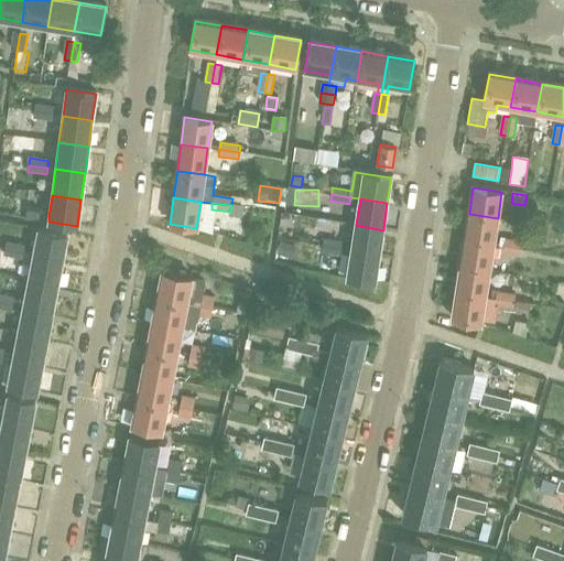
[(230,212),(230,217),(241,219),(243,207),(231,205),(230,212)]
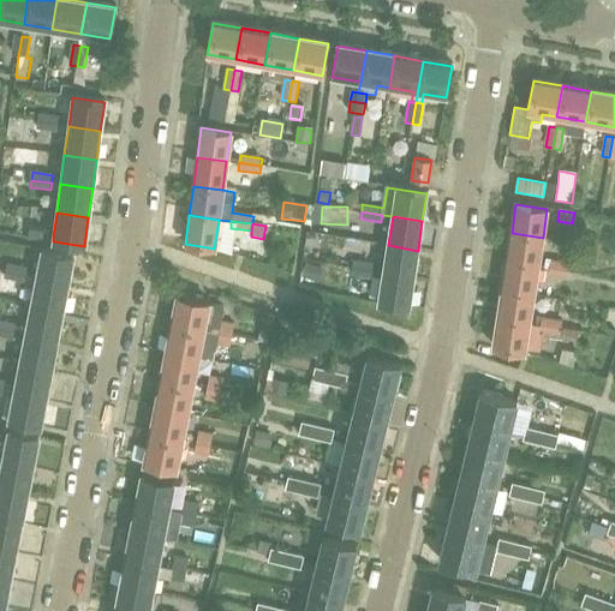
[(43,241),(45,229),(30,228),(28,239),(43,241)]
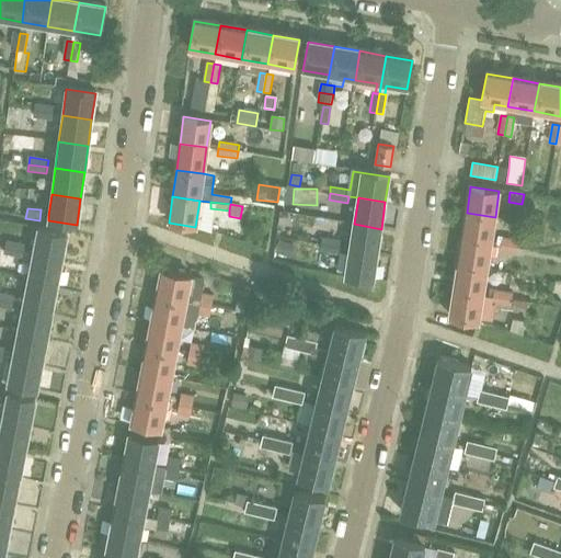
[(467,213),(462,239),(491,243),(495,217),(467,213)]
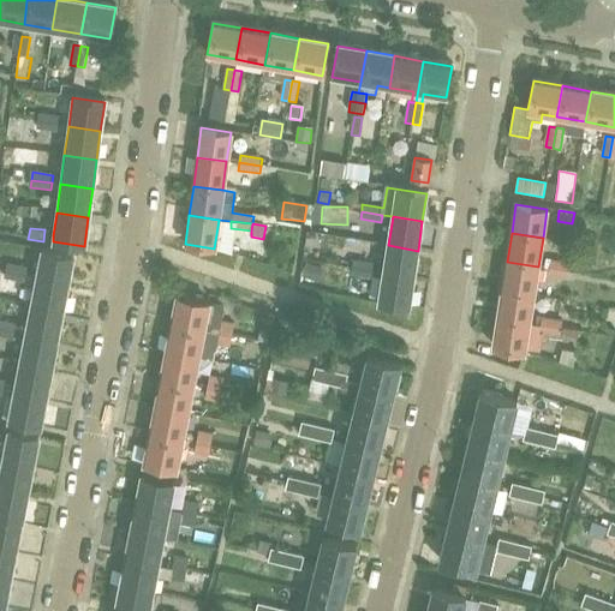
[(388,245),(383,275),(413,280),(418,251),(388,245)]
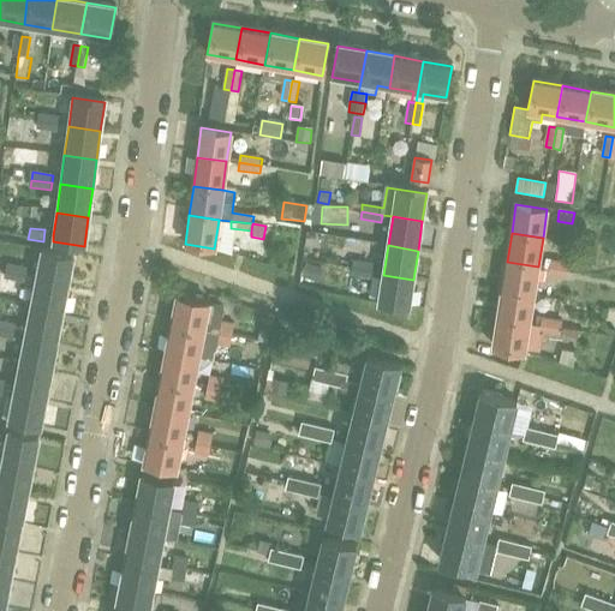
[(39,264),(36,277),(67,285),(73,256),(35,249),(33,263),(39,264)]
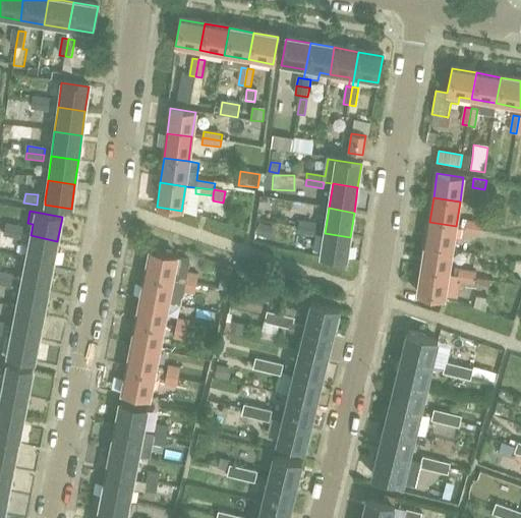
[(484,224),(463,221),(462,227),(465,228),(483,230),(484,224)]
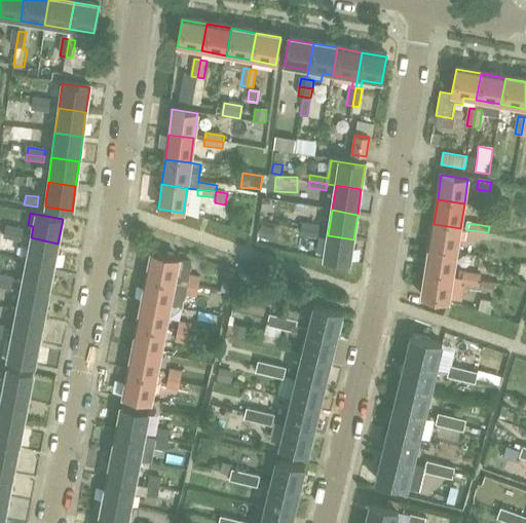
[(302,224),(302,230),(320,233),(321,226),(302,224)]
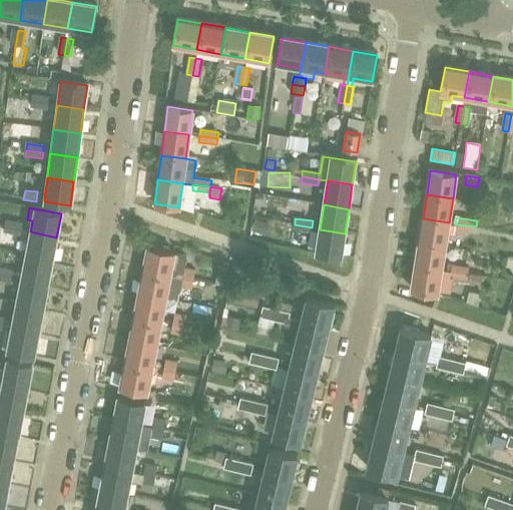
[(423,218),(419,242),(445,246),(449,222),(423,218)]
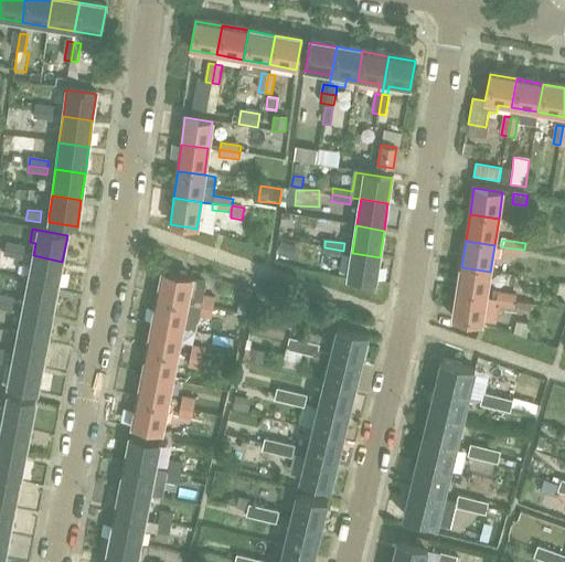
[(281,242),(277,255),(294,261),(298,248),(281,242)]
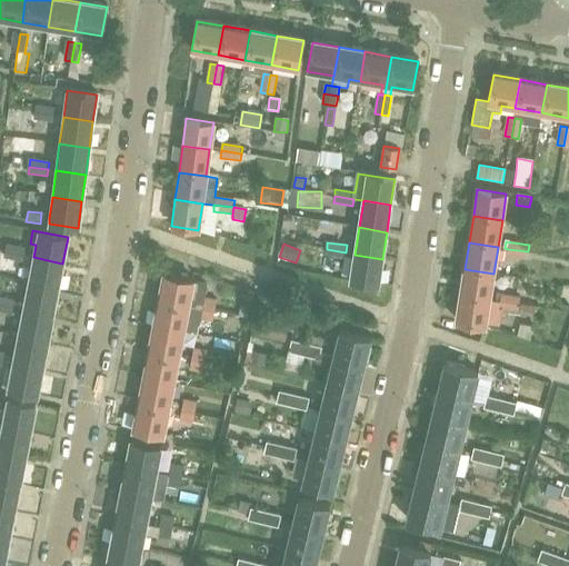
[(9,246),(8,252),(25,257),(26,255),(27,250),(9,246)]
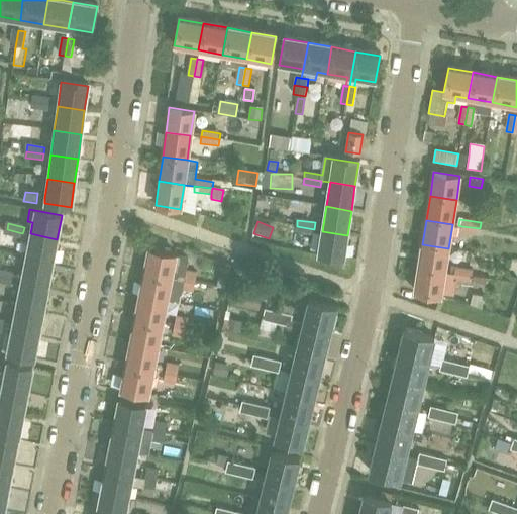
[(314,229),(297,226),(296,232),(313,235),(314,229)]
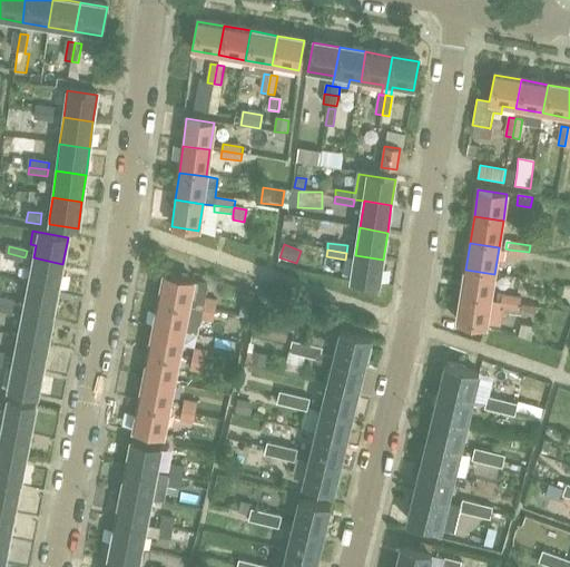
[(8,253),(6,258),(23,263),(19,283),(28,285),(58,291),(62,264),(33,257),(26,255),(25,257),(8,253)]
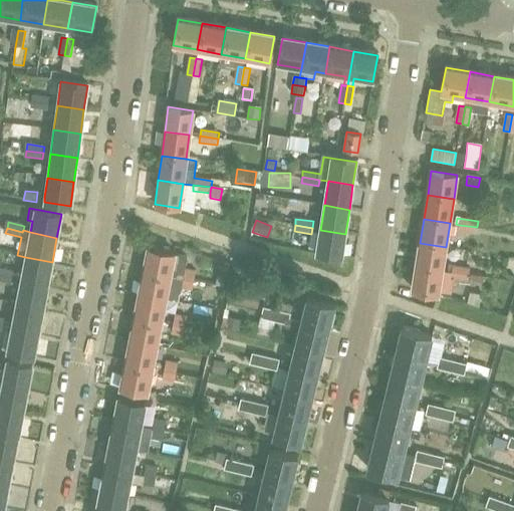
[(345,234),(320,230),(317,254),(341,258),(345,234)]
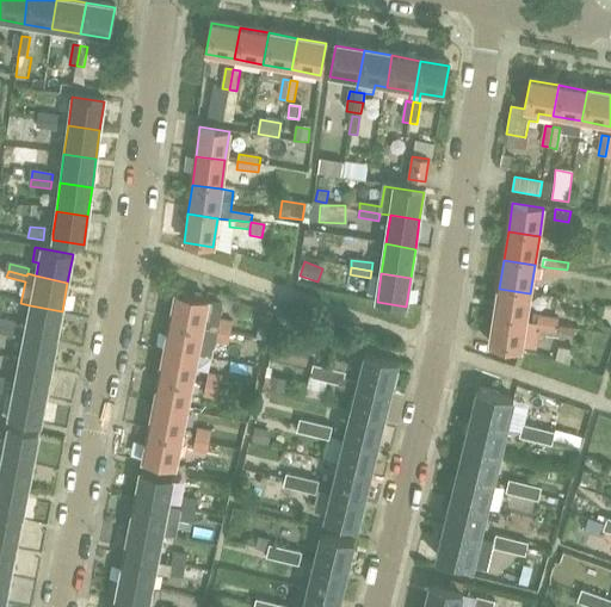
[(499,289),(494,317),(525,322),(530,293),(499,289)]
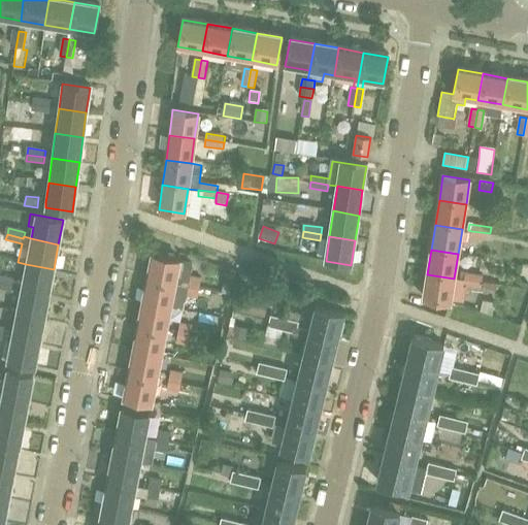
[(152,255),(147,279),(174,284),(179,260),(152,255)]
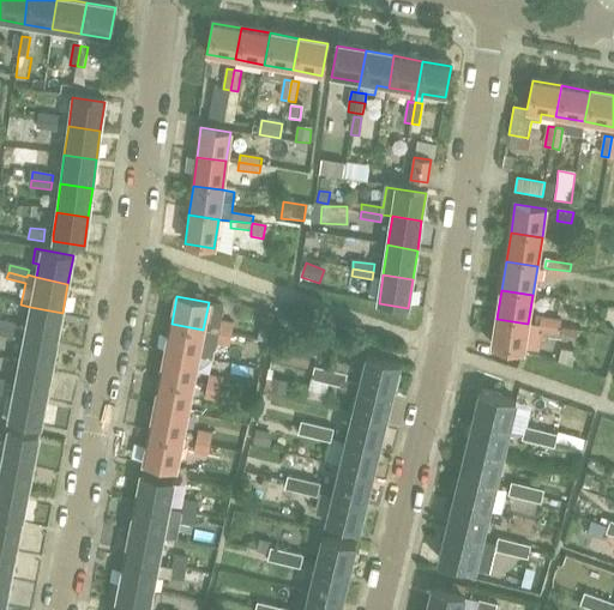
[(30,307),(24,336),(56,342),(62,313),(30,307)]
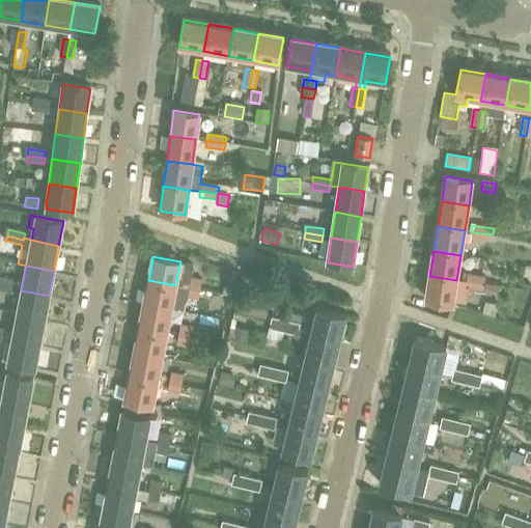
[(466,275),(465,280),(485,284),(486,279),(466,275)]
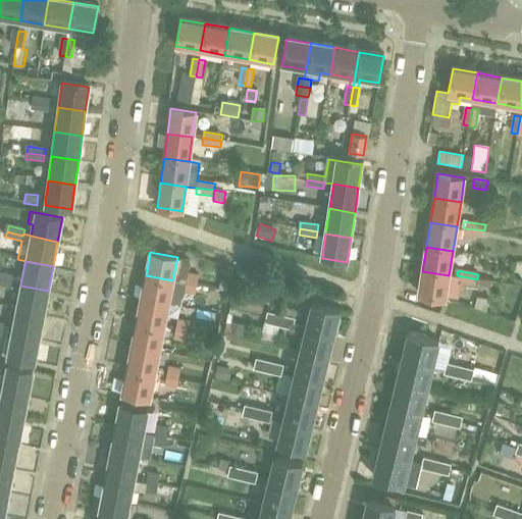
[(449,275),(422,271),(419,296),(446,300),(449,275)]
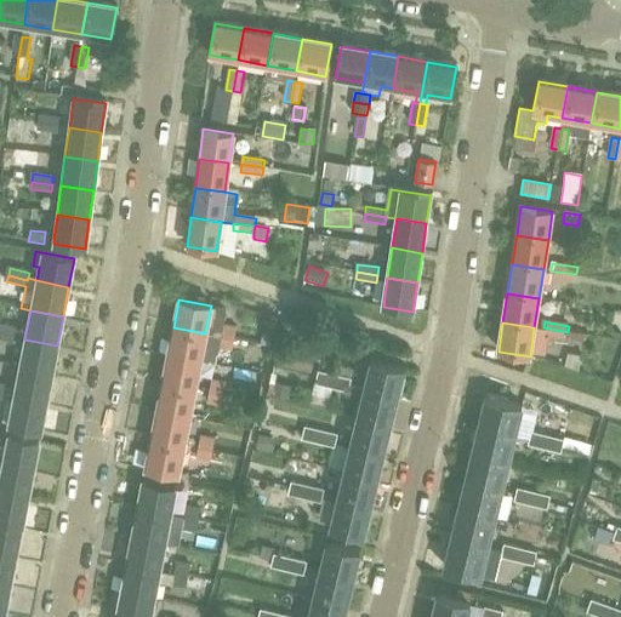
[(0,325),(0,332),(16,336),(17,329),(0,325)]
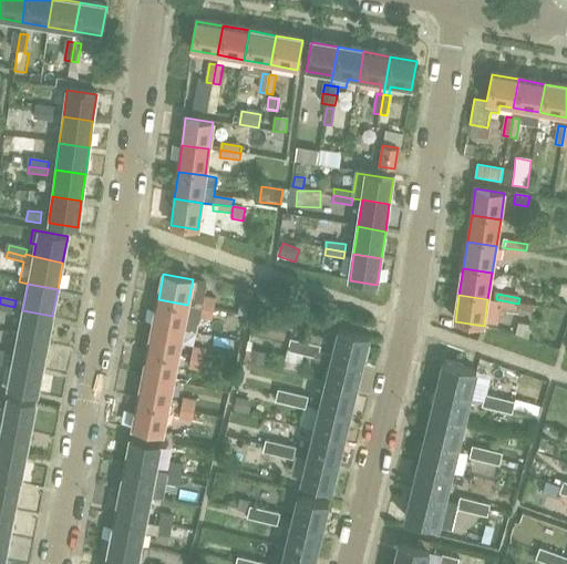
[(205,298),(203,308),(215,310),(217,300),(205,298)]
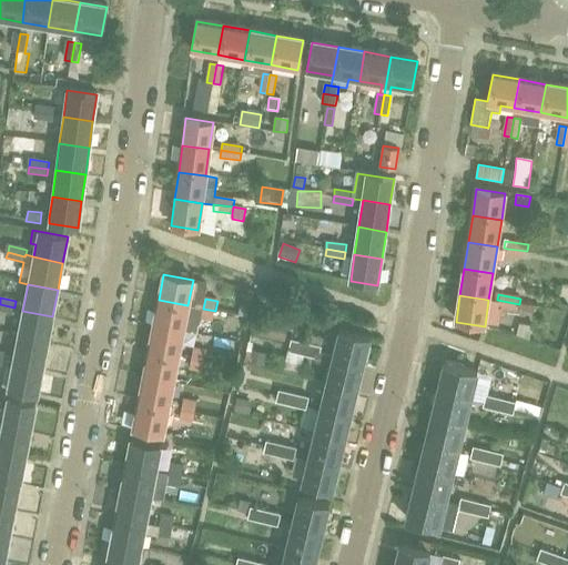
[(159,300),(153,325),(183,332),(188,305),(159,300)]
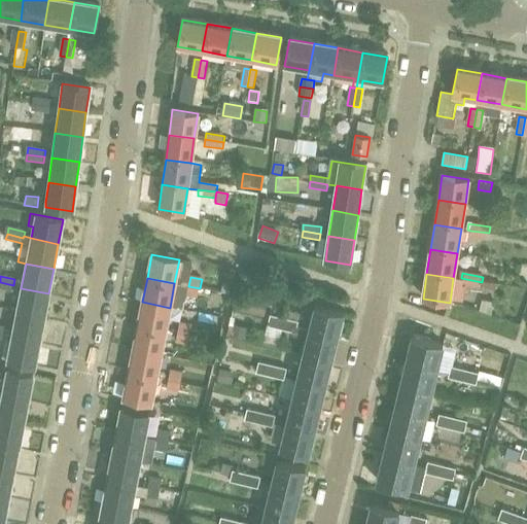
[(481,288),(482,282),(461,278),(460,284),(481,288)]
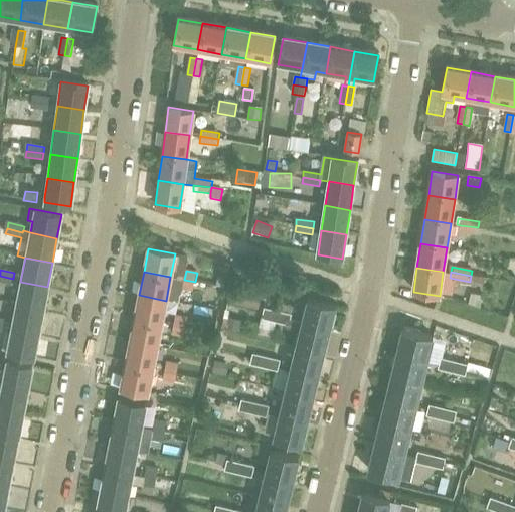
[(0,282),(12,284),(13,279),(0,276),(0,282)]
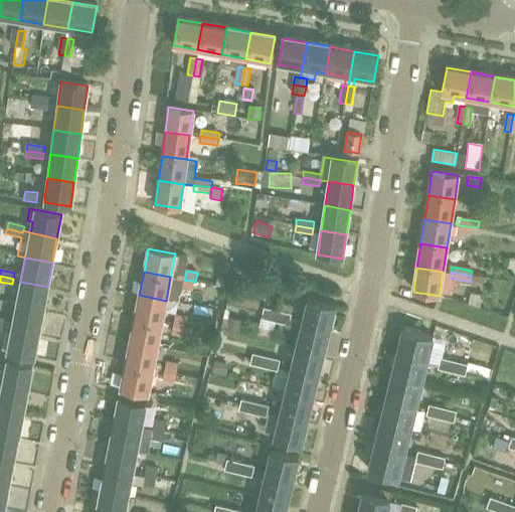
[(471,276),(470,282),(484,284),(485,279),(471,276)]
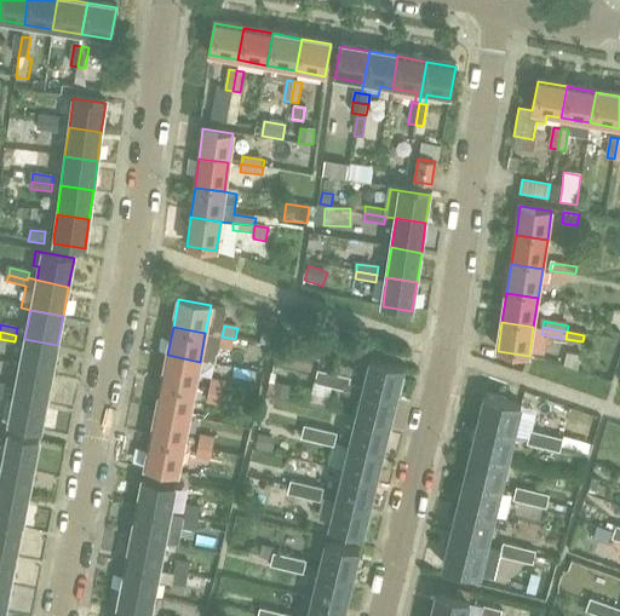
[(235,339),(222,337),(219,350),(233,352),(235,339)]
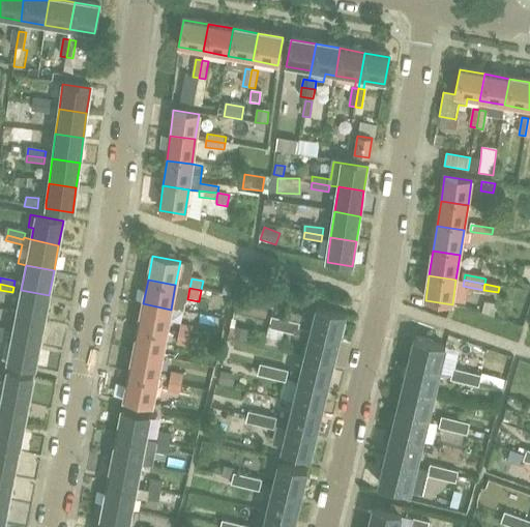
[(21,290),(16,315),(43,319),(49,295),(21,290)]
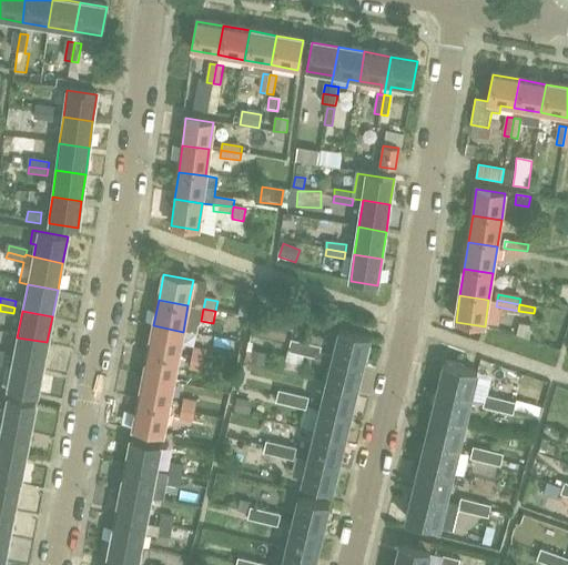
[(340,332),(333,357),(364,365),(369,340),(364,338),(366,323),(343,318),(340,332)]
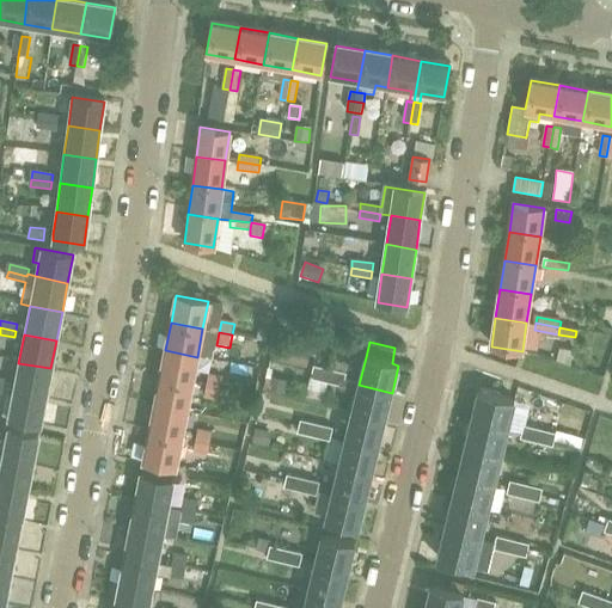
[(280,345),(276,358),(306,367),(310,354),(280,345)]
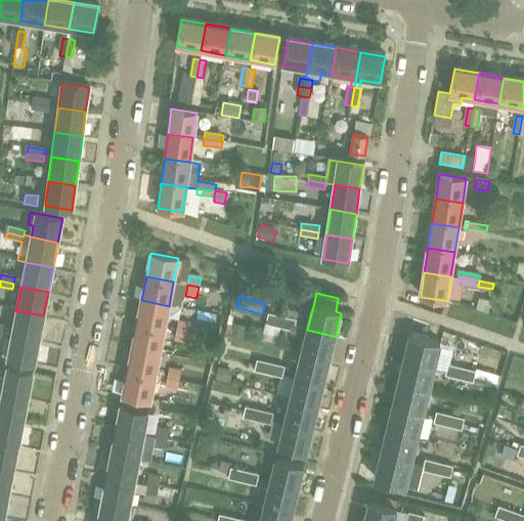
[(141,300),(137,324),(164,330),(169,306),(141,300)]
